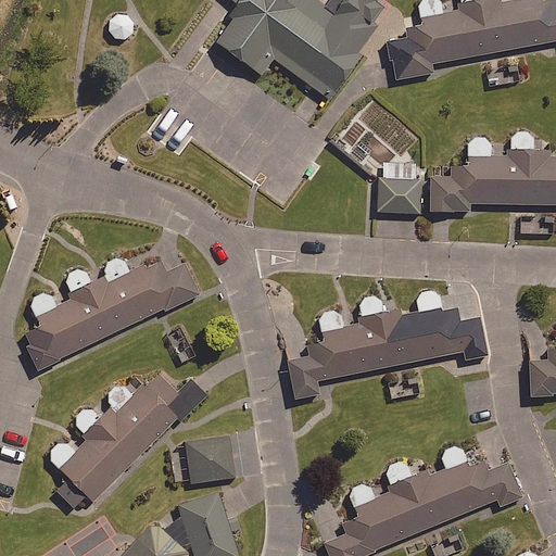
[(231,0),(239,4),(214,40),(261,74),(273,59),(328,99),(378,28),(370,23),(381,7),(371,0),(329,0),(325,7),(315,0),(231,0)]
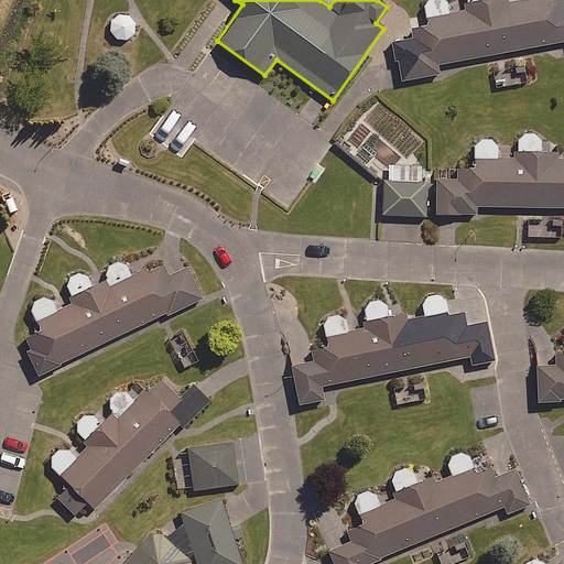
[(427,28),(412,31),(416,54),(397,57),(401,80),(438,74),(437,64),(563,41),(563,3),(563,0),(523,0),(524,1),(508,3),(507,0),(464,0),(466,10),(448,13),(444,0),(443,0),(427,0),(425,2),(423,8),(427,28)]
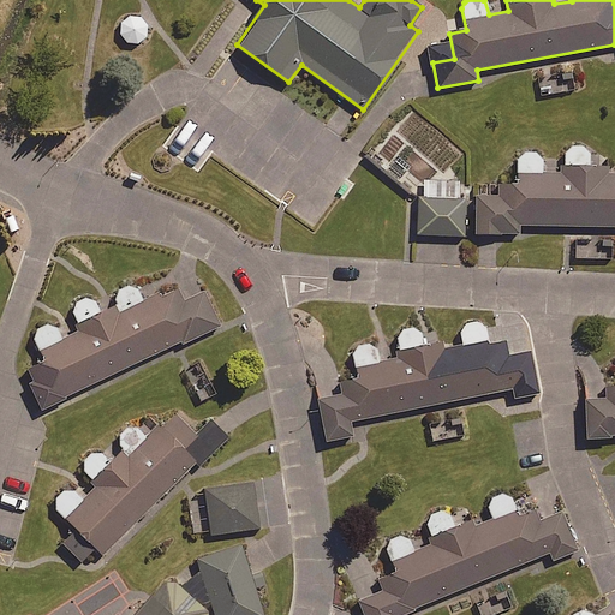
[(436,168),(406,142),(389,161),(404,174),(411,167),(425,180),(436,168)]
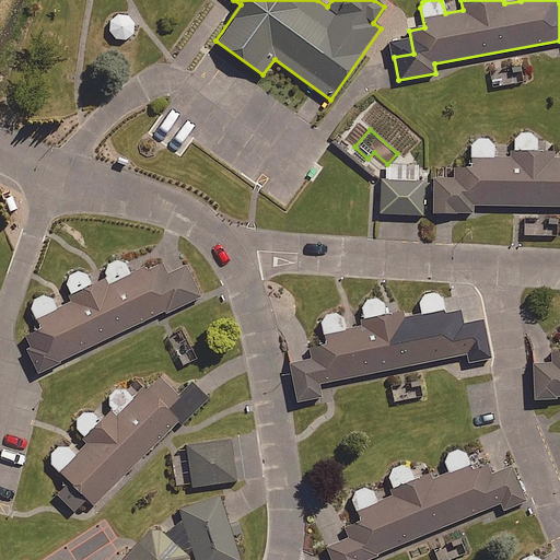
[(492,144),(490,142),(480,138),(471,144),(470,179),(434,179),(433,212),(471,212),(473,205),(559,206),(559,158),(552,159),(552,152),(535,152),(535,141),(528,135),(523,133),(517,138),(515,150),(511,150),(511,146),(492,144)]
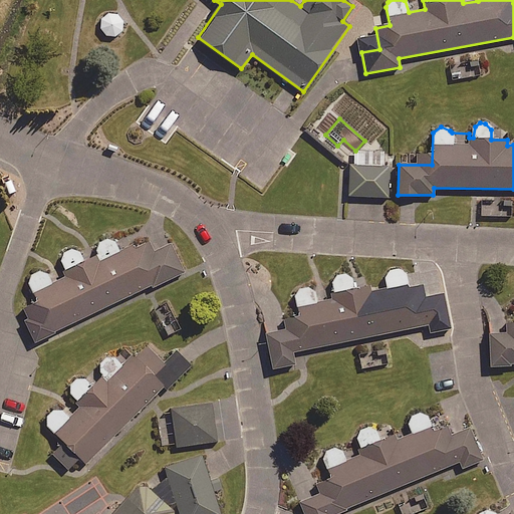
[(383,165),(384,151),(360,150),(359,166),(350,165),(349,195),(387,197),(388,165),(383,165)]
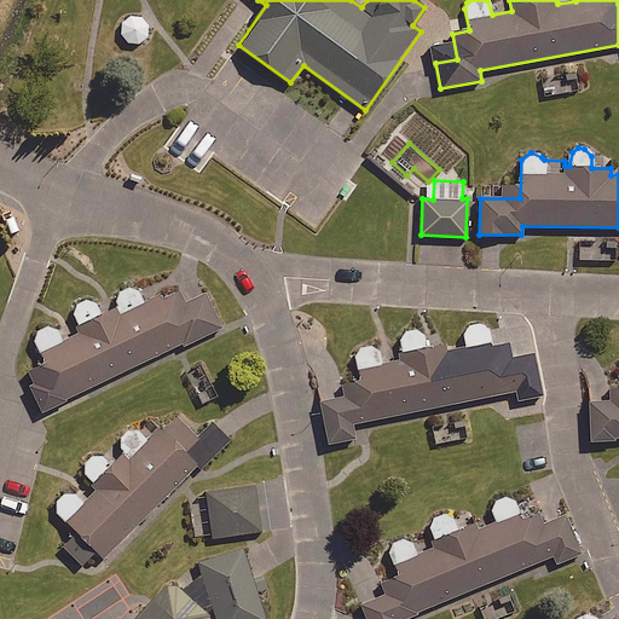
[(144,305),(138,291),(125,288),(119,290),(113,301),(116,308),(102,316),(96,302),(87,300),(79,302),(73,308),(71,314),(77,328),(61,336),(56,330),(50,328),(44,329),(38,333),(35,342),(44,362),(25,371),(44,410),(219,324),(202,290),(185,299),(179,288),(144,305)]
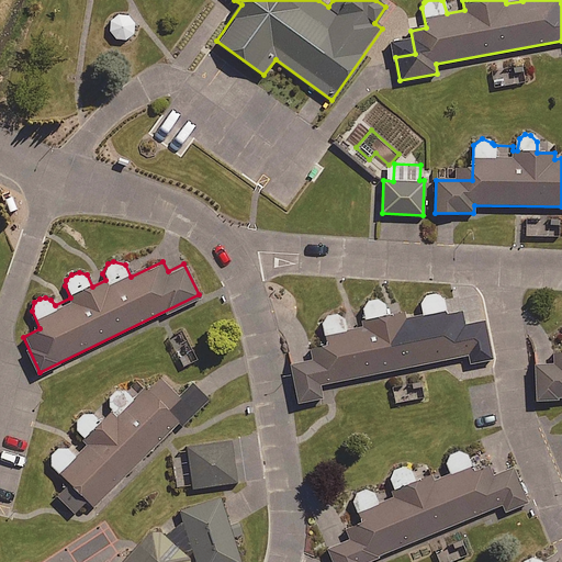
[(326,345),(312,347),(314,360),(292,364),(299,402),(323,397),(319,384),(452,358),(450,344),(469,339),(462,308),(426,315),(423,302),(418,299),(413,298),(407,300),(403,304),(404,314),(388,317),(384,302),(379,299),(373,298),(368,300),(363,305),(366,321),(362,322),(363,327),(346,330),(341,317),(336,315),(330,315),(325,318),(323,323),(326,345)]
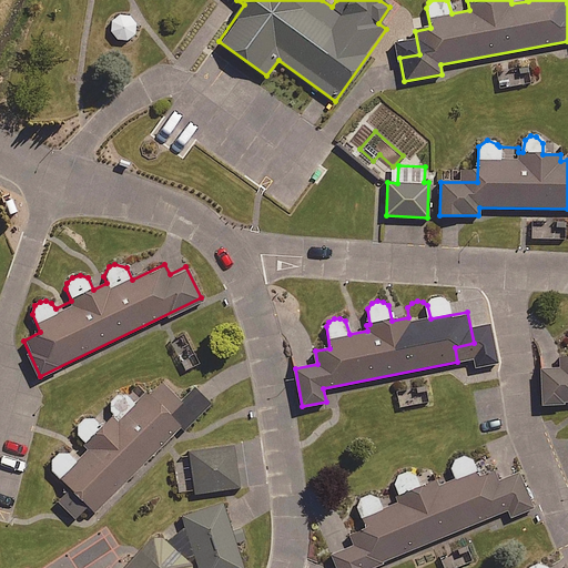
[(567,355),(539,356),(541,404),(567,402),(567,355)]
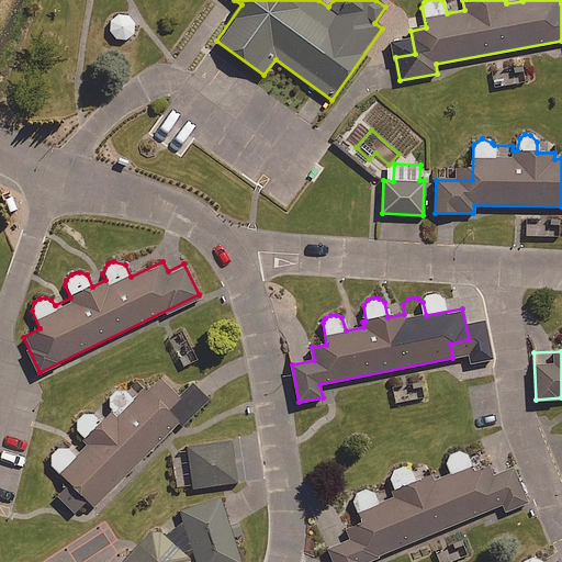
[(49,457),(52,465),(69,483),(56,496),(74,513),(87,501),(93,507),(178,422),(182,426),(206,401),(191,384),(178,397),(157,377),(135,398),(126,390),(115,390),(110,394),(108,400),(108,407),(112,412),(100,424),(91,415),(88,414),(80,416),(76,422),(76,431),(89,444),(74,458),(64,449),(55,450),(49,457)]
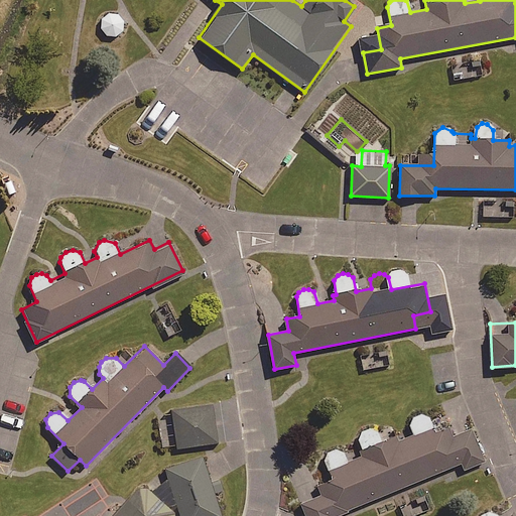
[(218,442),(213,404),(171,410),(177,448),(218,442)]
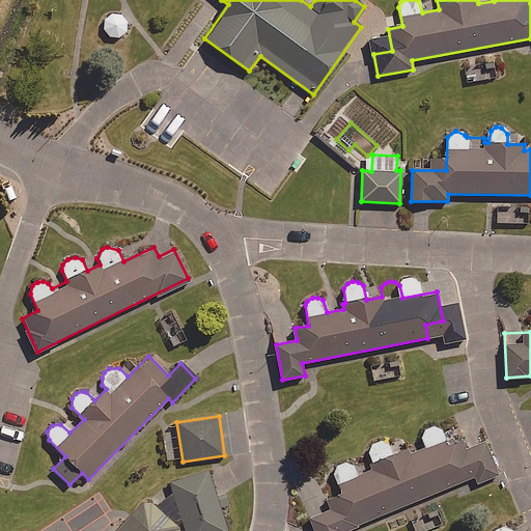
[(443,432),(440,429),(431,428),(424,431),(421,442),(425,450),(410,456),(407,449),(392,455),(388,445),(378,442),(371,445),(368,450),(367,453),(372,464),(354,471),(352,466),(347,464),(341,464),(336,467),(334,474),(341,492),(327,497),(331,508),(308,518),(313,530),(343,530),(474,476),(477,483),(498,475),(484,442),(466,450),(459,436),(446,441),(443,432)]
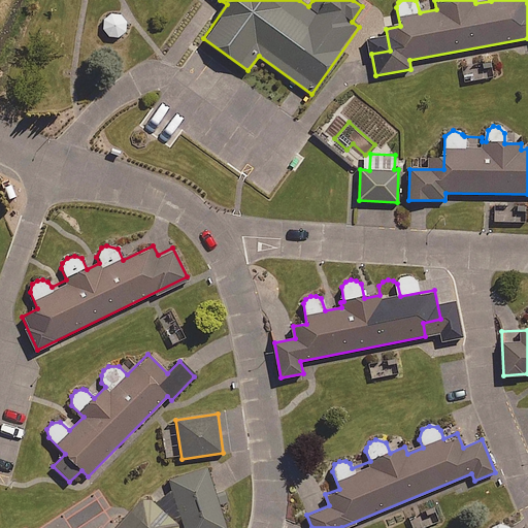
[(180,527),(147,491),(106,527),(180,527)]
